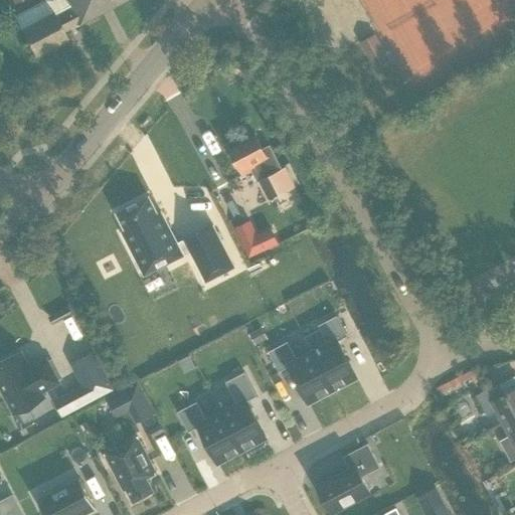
[(125,0),(44,0),(14,16),(22,29),(21,30),(34,55),(67,38),(64,31),(74,26),(125,0)]
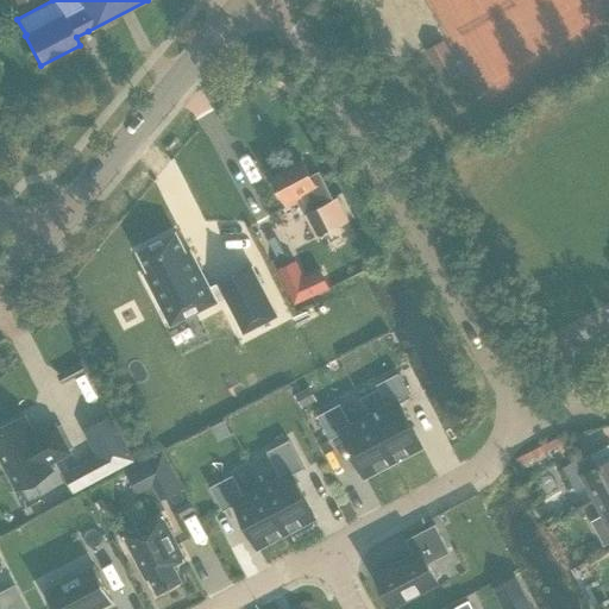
[(462,71),(445,39),(426,50),(444,82),(462,71)]
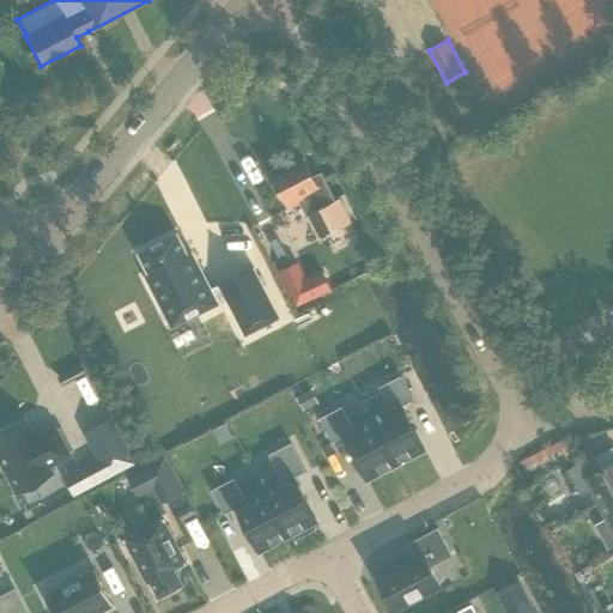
[(273,178),(289,208),(299,202),(320,241),(352,223),(339,199),(337,201),(321,173),(313,176),(305,162),(273,178)]
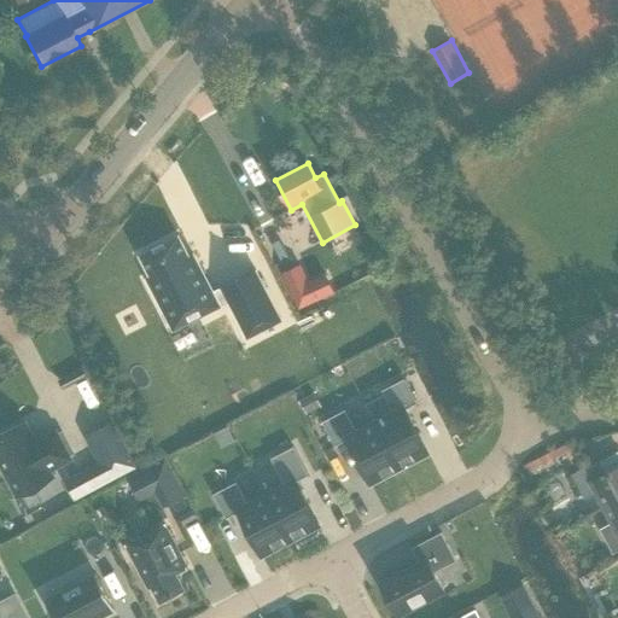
[(179,235),(140,256),(152,278),(147,279),(175,331),(221,307),(194,255),(191,257),(179,235)]
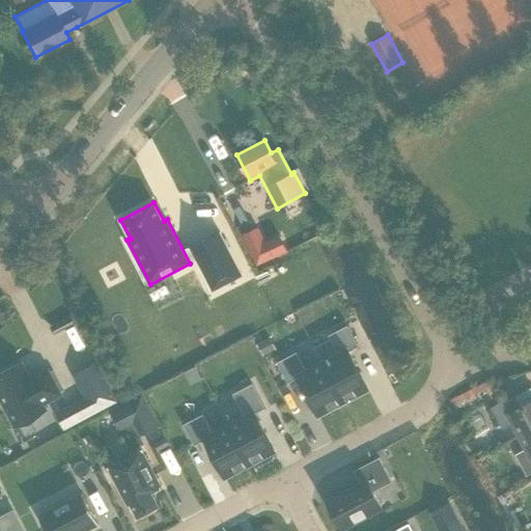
[(220,231),(191,247),(214,290),(243,275),(220,231)]
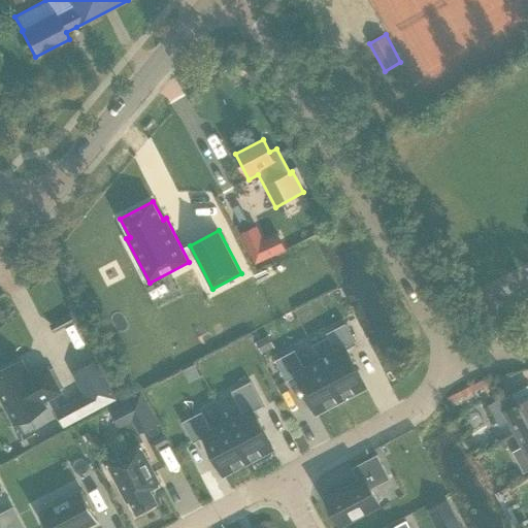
[(357,344),(347,324),(327,334),(336,352),(321,360),(341,401),(366,388),(347,351),(357,344)]
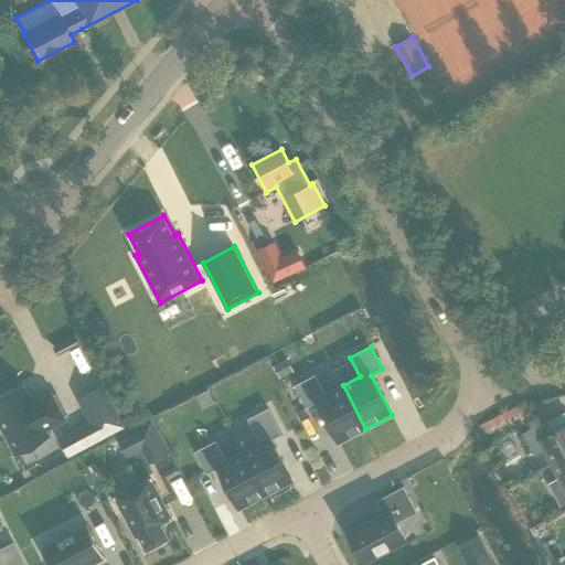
[(281,377),(289,374),(284,362),(276,365),(281,377)]
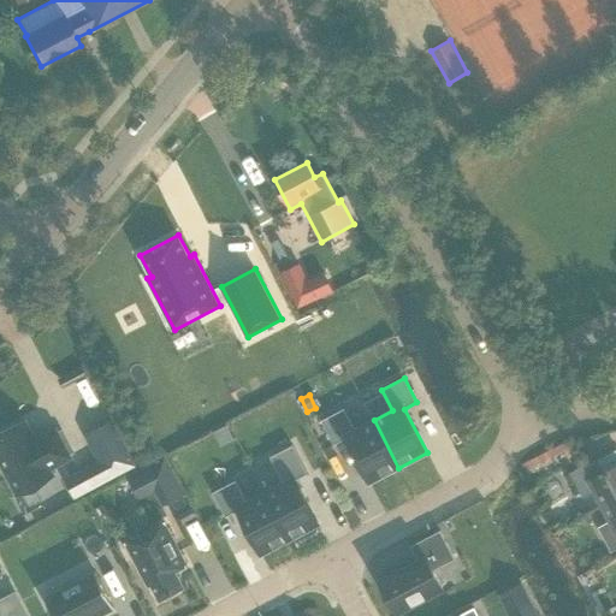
[(398,468),(374,420),(355,430),(344,408),(321,420),(333,444),(347,438),(369,483),(398,468)]
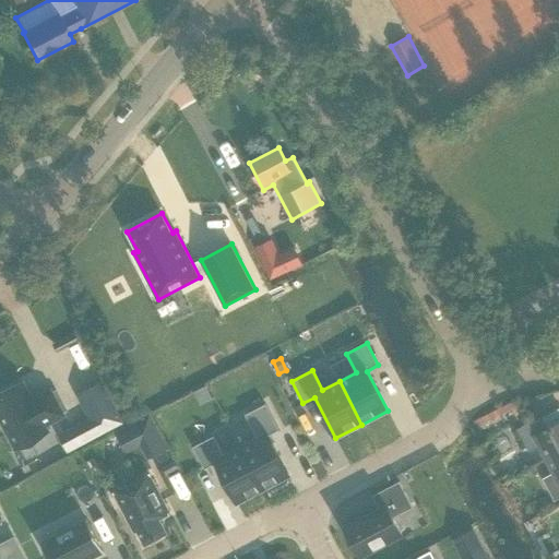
[(1,394),(0,394),(0,419),(15,449),(48,431),(45,425),(64,415),(51,390),(32,400),(23,382),(7,391),(6,391),(0,393),(1,394)]
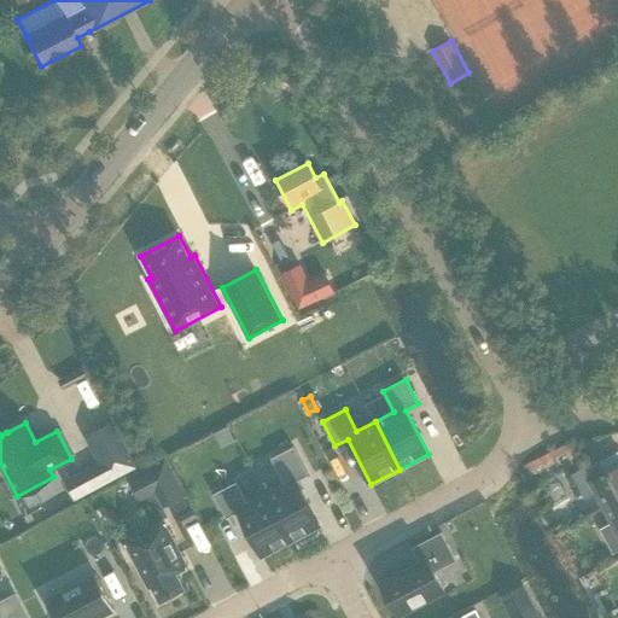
[(309,476),(293,447),(270,459),(284,484),(266,494),(291,541),(320,526),(296,482),(309,476)]
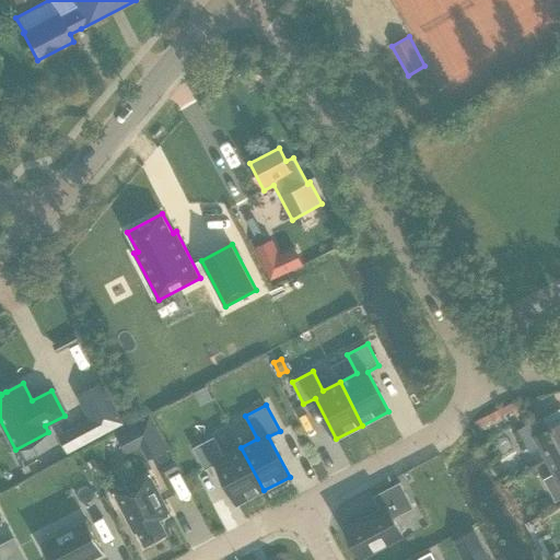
[(89,423),(98,441),(124,428),(115,410),(89,423)]
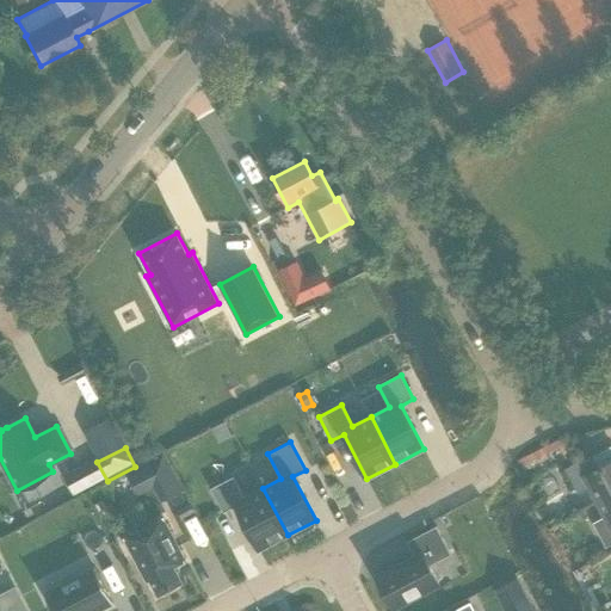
[(183,489),(164,452),(127,471),(137,492),(154,482),(164,500),(183,489)]
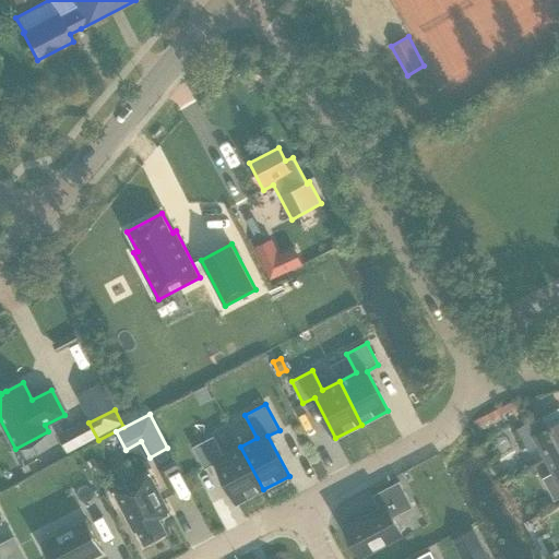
[(538,445),(546,460),(558,452),(558,421),(547,428),(540,416),(518,428),(528,451),(538,445)]
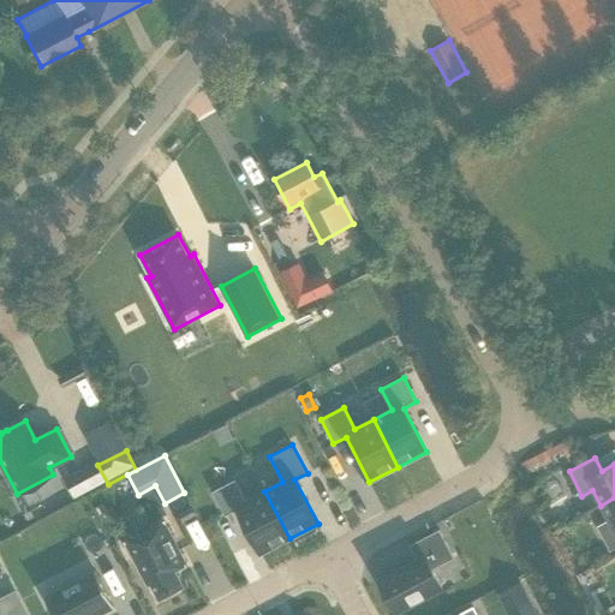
[(290,538),(264,491),(246,501),(236,479),(213,491),(225,515),(238,509),(261,554),(290,538)]
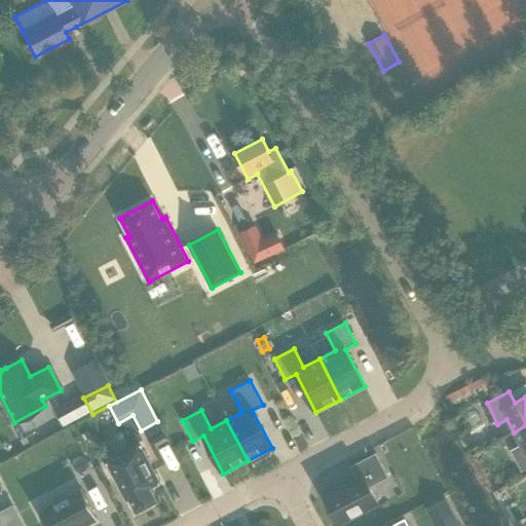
[(525,425),(514,433),(520,445),(511,449),(522,471),(525,467),(525,425)]
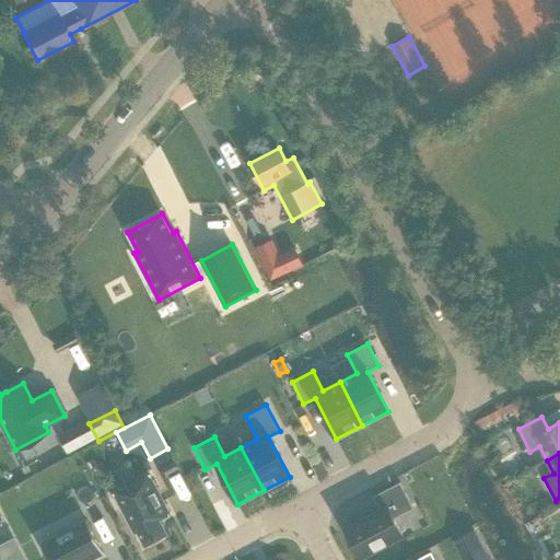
[(171,514),(150,475),(115,493),(135,533),(137,532),(144,546),(167,534),(160,520),(171,514)]
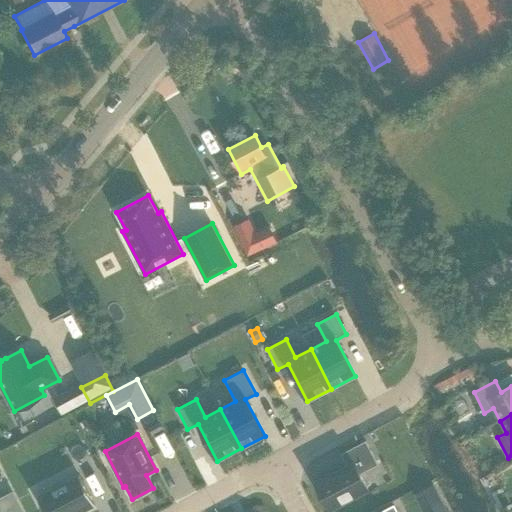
[(378,464),(366,441),(341,454),(347,466),(314,483),(329,511),(368,491),(359,474),(378,464)]
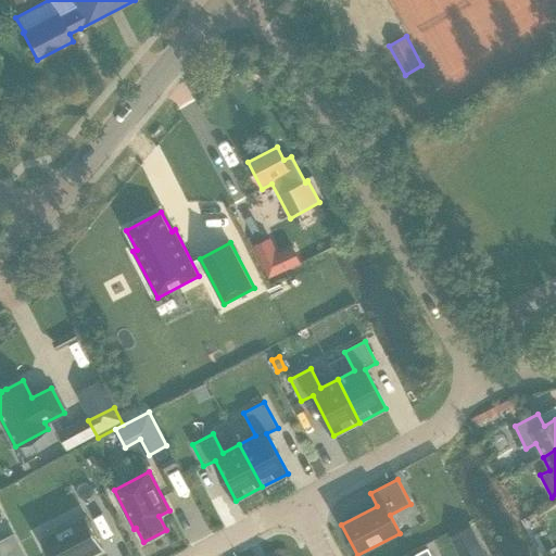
[(88,555),(103,548),(86,516),(40,540),(48,555),(88,555)]
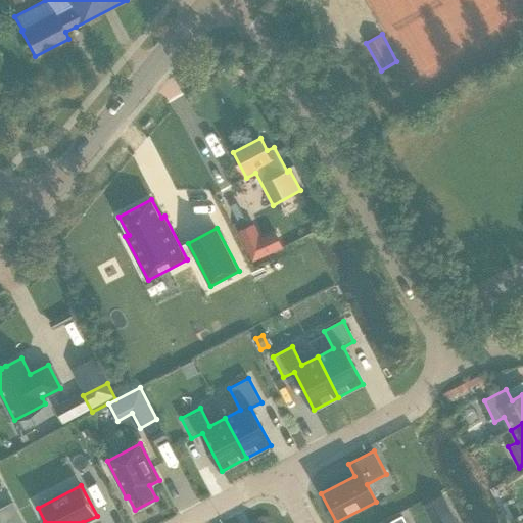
[(21,522),(13,505),(0,511),(0,515),(4,522),(21,522)]
